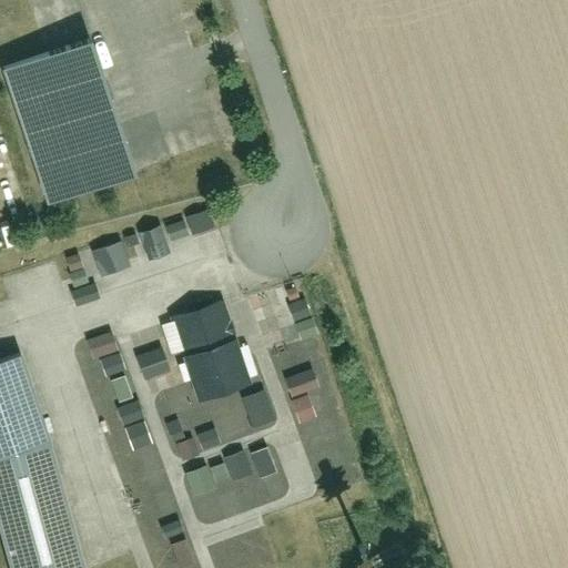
[(98,42),(6,71),(50,208),(141,178),(98,42)]
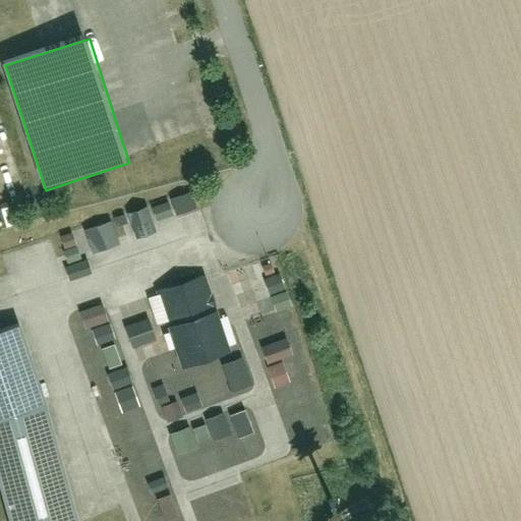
[(160,218),(200,209),(197,194),(133,209),(139,236),(163,231),(160,218)]
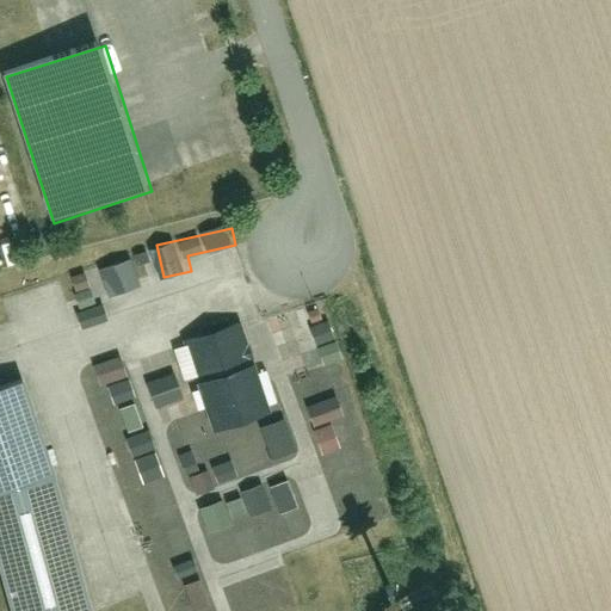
[(110,295),(148,285),(140,258),(103,267),(110,295)]
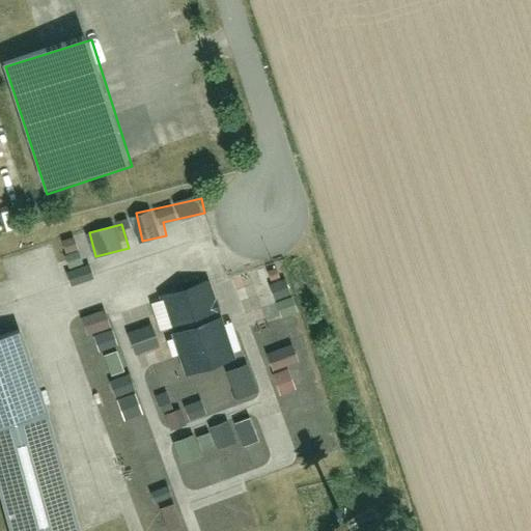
[(211,275),(161,291),(187,370),(236,354),(211,275)]
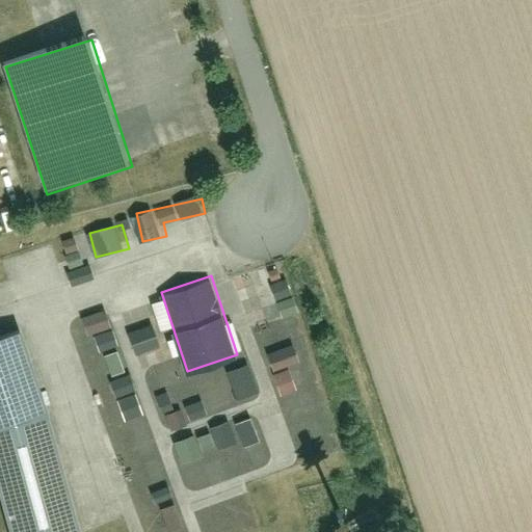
[(90,333),(116,326),(112,310),(87,316),(90,333)]
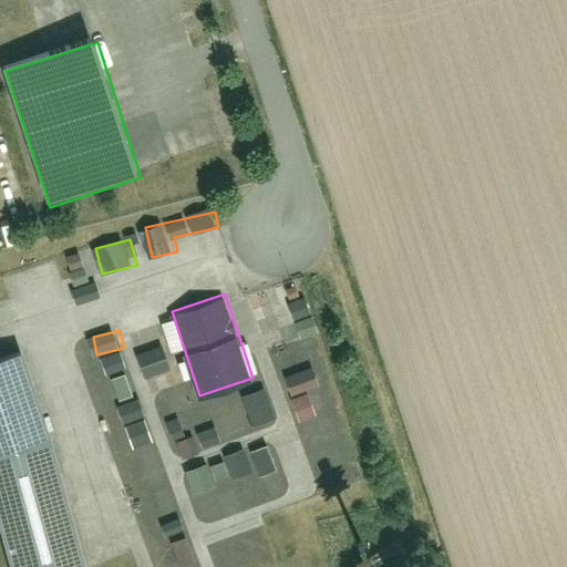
[(0,518),(16,566),(91,566),(93,566),(21,348),(0,353),(0,518)]
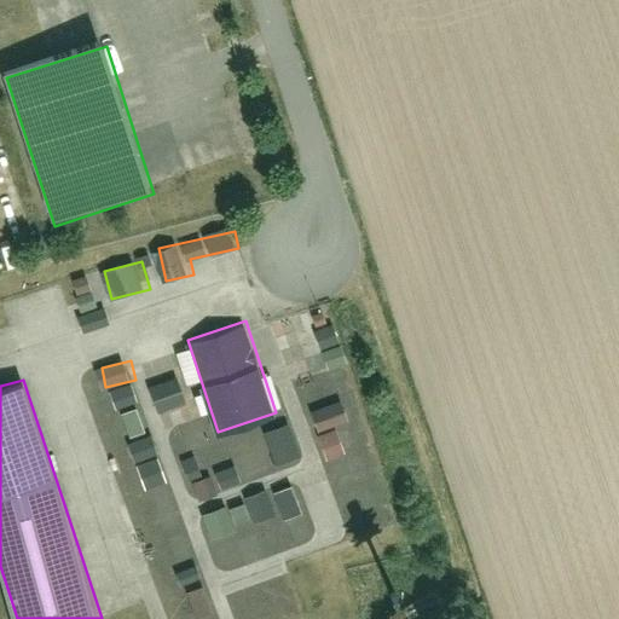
[(334,457),(353,452),(345,424),(357,421),(353,405),(322,414),(334,457)]
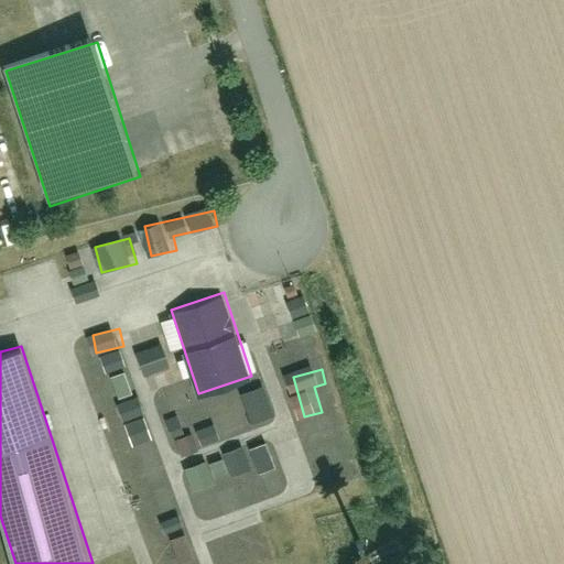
[(180,437),(188,455),(223,438),(214,421),(180,437)]
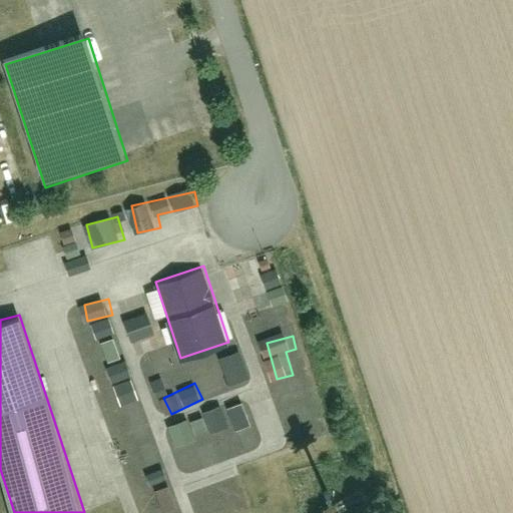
[(248,401),(195,419),(200,435),(232,424),(236,437),(238,436),(242,450),(263,443),(248,401)]
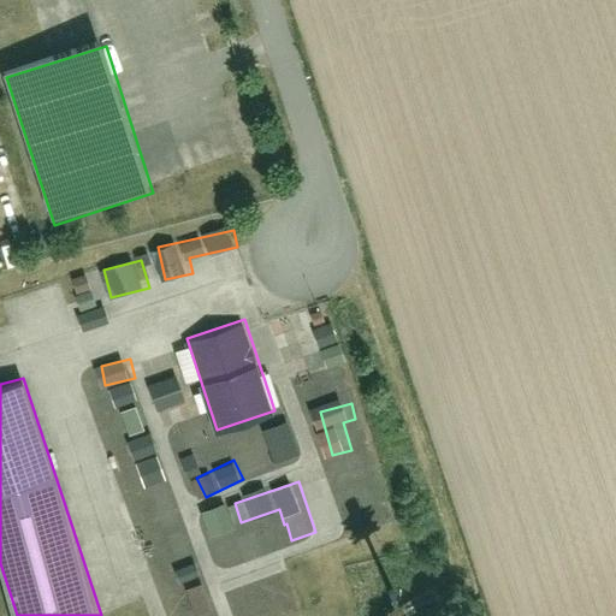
[(203,570),(189,576),(205,614),(220,606),(203,570)]
